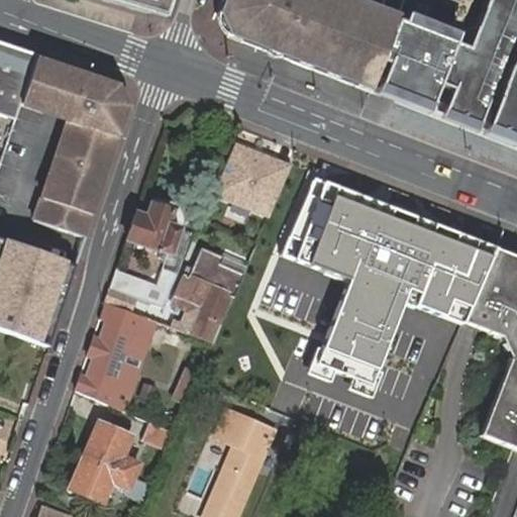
[(107,0),(121,4),(152,13),(157,1),(170,3),(170,0),(107,0)]
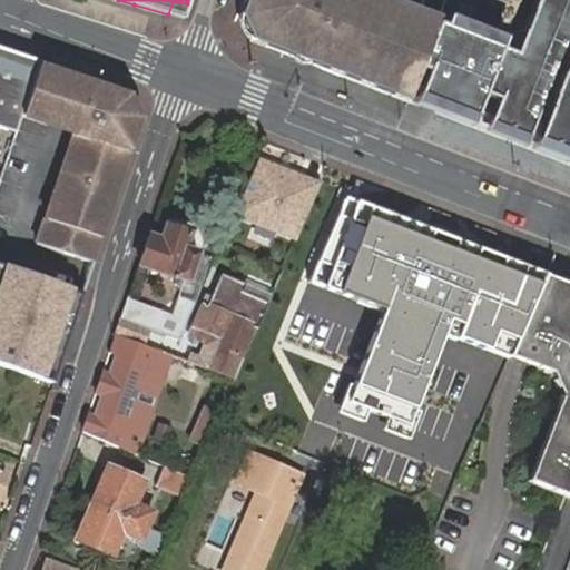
[(246,0),(243,16),(258,38),(411,100),(424,67),(443,20),(444,16),(408,0),(406,0),(246,0)]
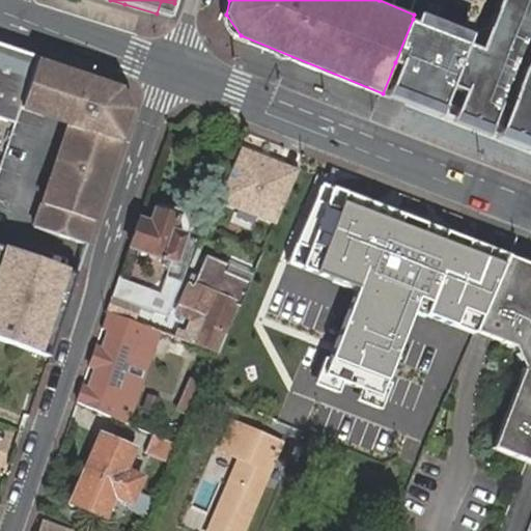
[(419,22),(413,19),(395,62),(401,65),(389,94),(400,99),(530,149),(530,0),(504,0),(490,38),(443,19),(439,29),(429,25),(419,22)]
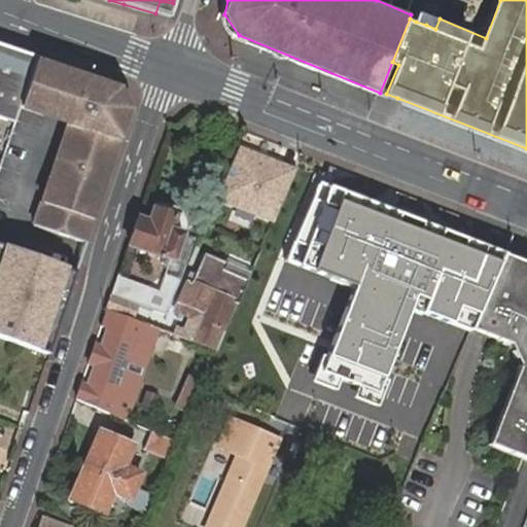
[(420,11),(416,22),(426,25),(435,29),(440,19),(429,14),(420,11)]
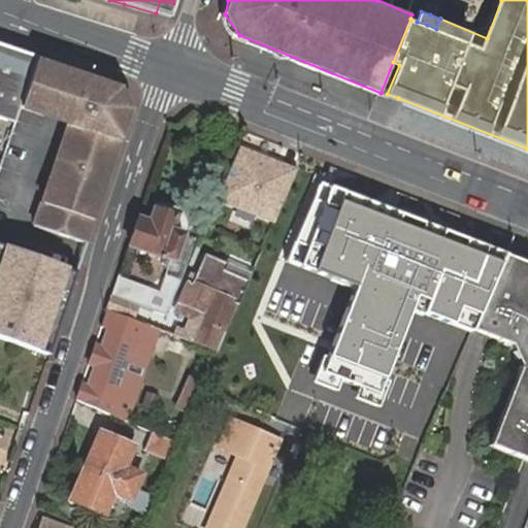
[(3,51),(0,48),(0,67),(31,77),(36,61),(3,51)]
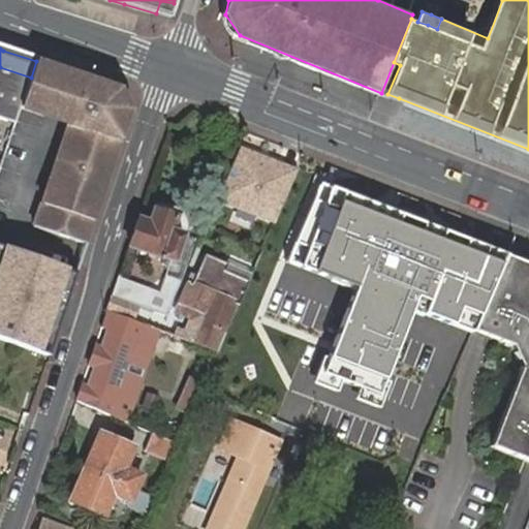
[(123,86),(38,57),(36,61),(31,78),(21,107),(66,124),(32,225),(88,245),(115,165),(134,107),(123,86)]
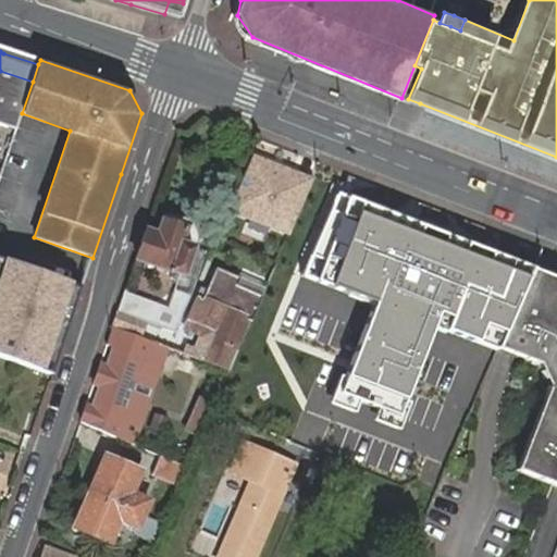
[(0,178),(22,113),(33,82),(0,71),(0,178)]
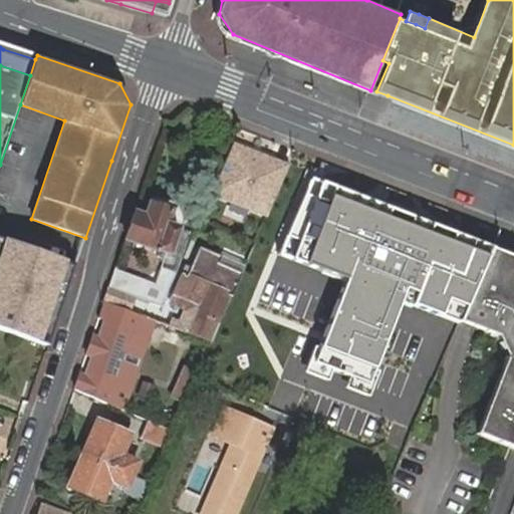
[(290,164),(233,141),(211,196),(267,219),(290,164)]
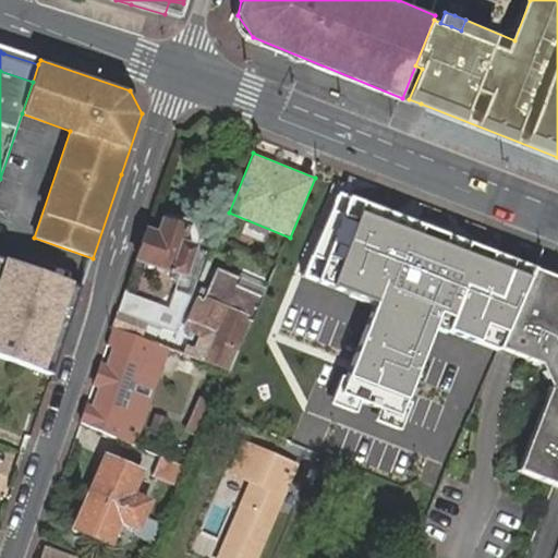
[(535,267),(336,189),(302,274),(375,302),(340,388),(401,412),(435,327),(501,353),(535,267)]
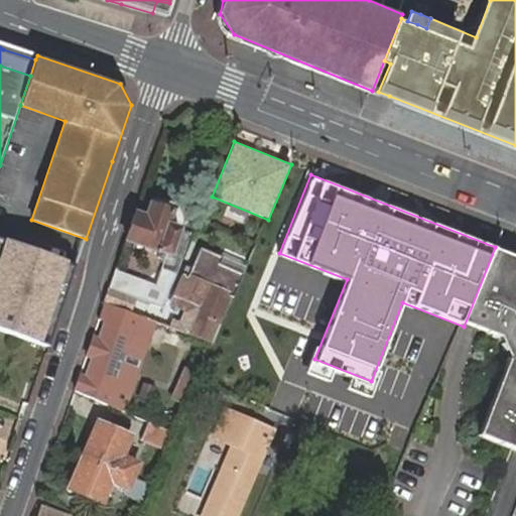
[(148,218),(137,214),(128,240),(161,251),(159,257),(166,260),(169,253),(171,254),(180,229),(168,225),(172,212),(152,205),(148,218)]
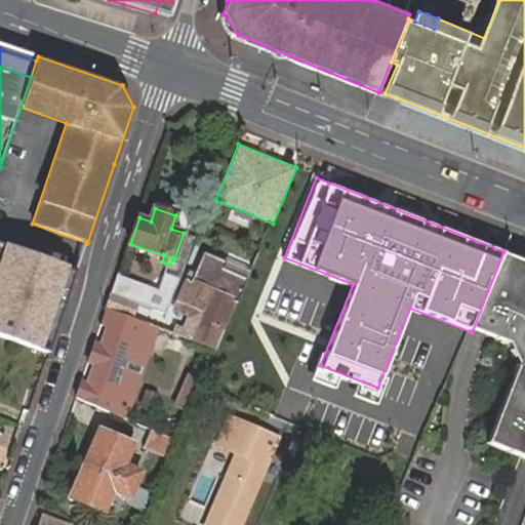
[(79,270),(0,241),(0,332),(50,351),(79,270)]
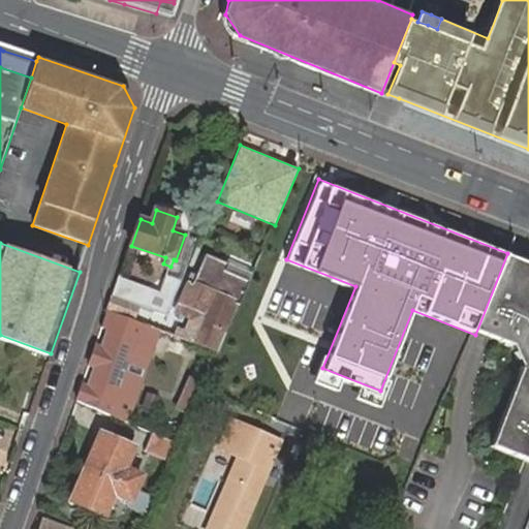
[(528,262),(518,258),(507,253),(475,335),(484,336),(510,346),(523,367),(491,447),(528,462),(528,262)]
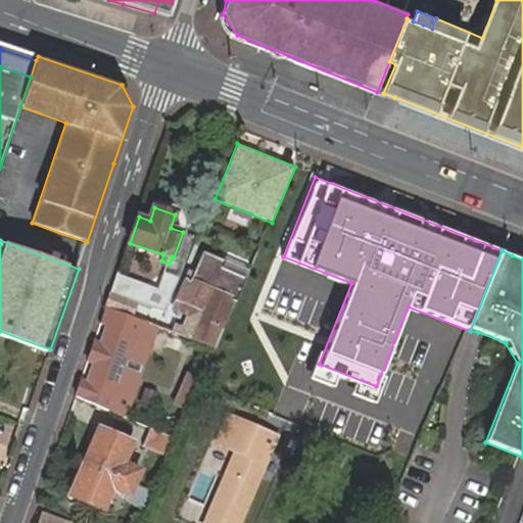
[(178,310),(201,320),(196,330),(189,328),(190,326),(178,321),(174,331),(217,347),(226,327),(221,325),(233,297),(238,300),(249,277),(224,267),(227,259),(205,251),(193,280),(191,279),(178,310)]
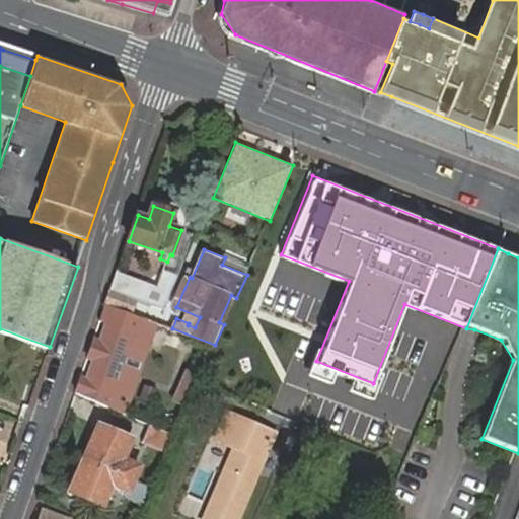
[(247,275),(250,268),(225,257),(222,265),(247,275)]
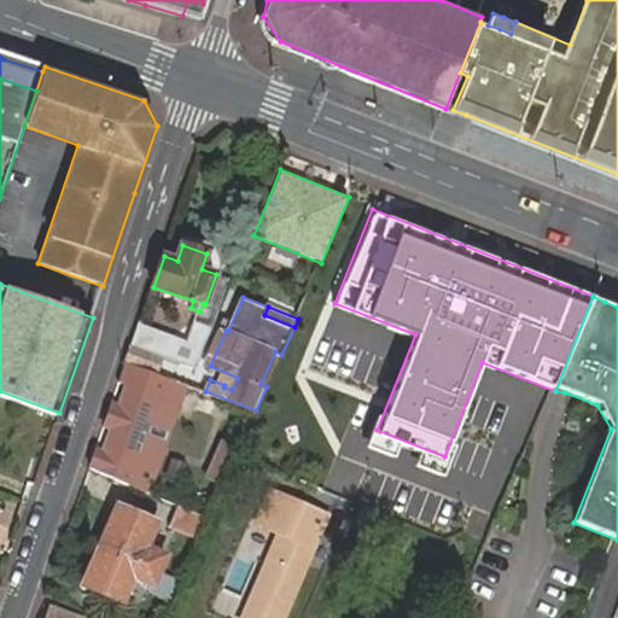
[(141,324),(134,345),(197,369),(215,328),(196,321),(190,340),(141,324)]
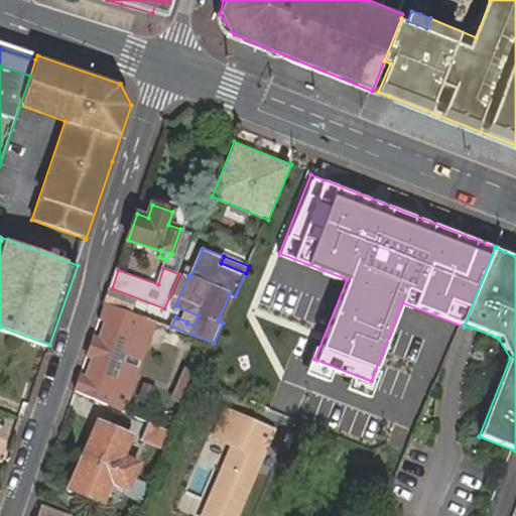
[(159,321),(164,308),(112,288),(107,302),(141,314),(150,317),(159,321)]
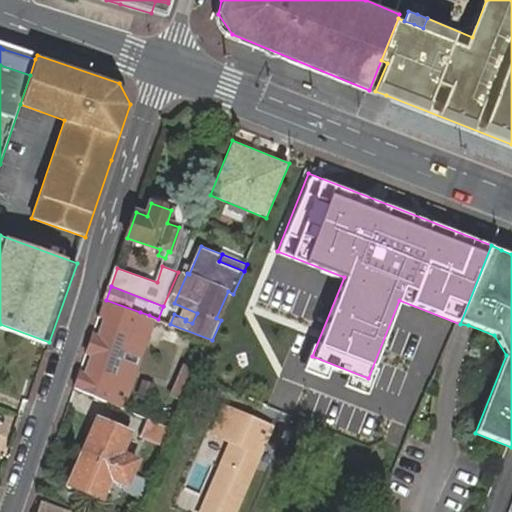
[(89,351),(93,353),(87,371),(83,370),(77,386),(124,408),(158,319),(149,315),(140,312),(106,300),(101,314),(106,316),(100,334),(95,332),(89,351)]
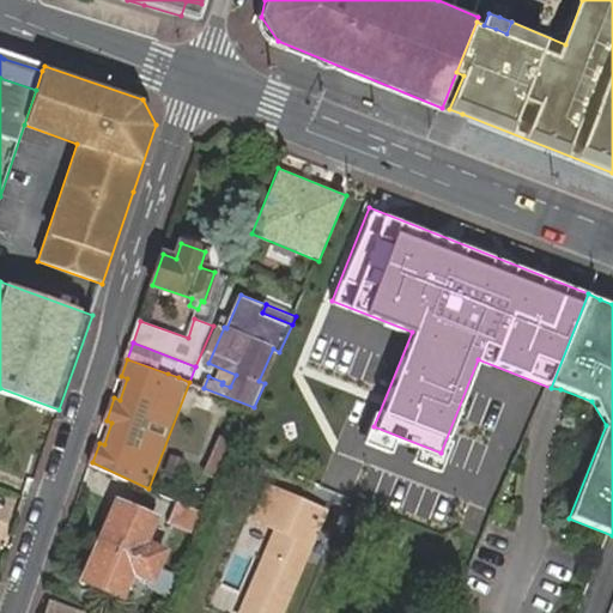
[(219,436),(206,472),(222,478),(235,442),(219,436)]
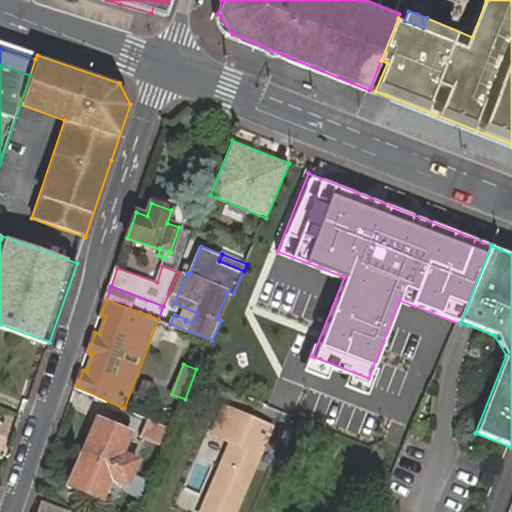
[(239,511),(275,425),(223,403),(212,429),(232,437),(200,511),(239,511)]
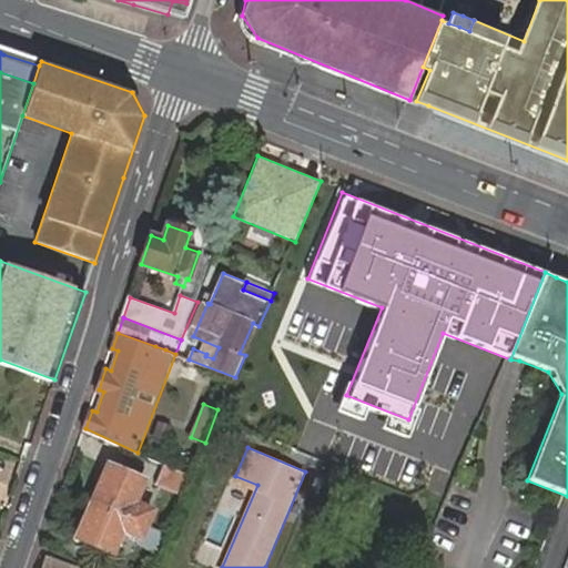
[(466,460),(457,477),(468,482),(476,464),(466,460)]
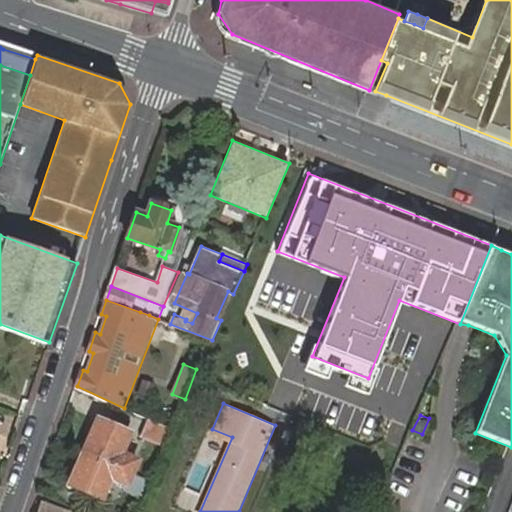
[(98,420),(86,449),(118,463),(123,452),(130,434),(98,420)]
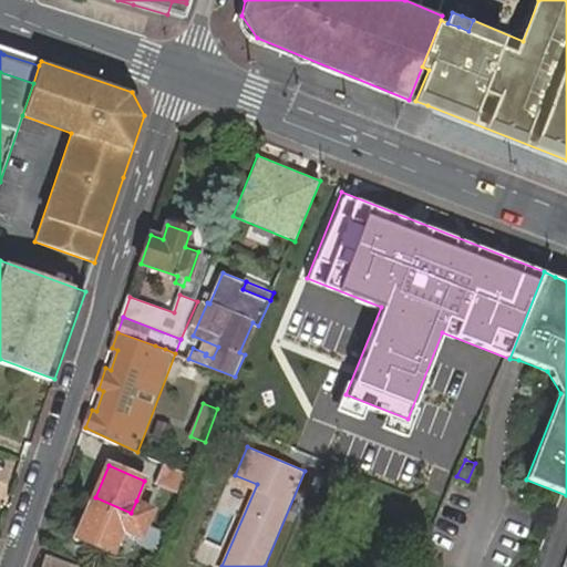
[(192,476),(164,465),(155,485),(183,496),(192,476)]
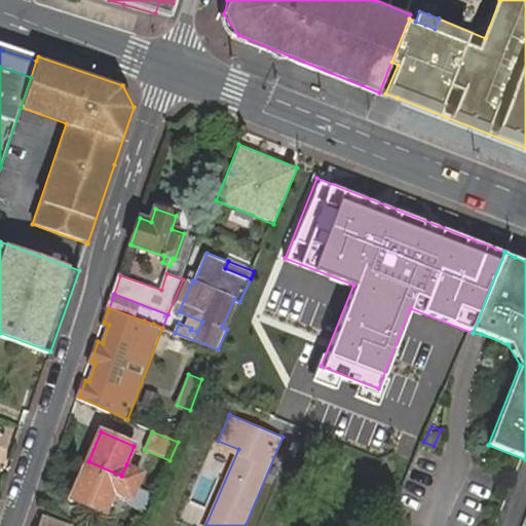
[(121,476),(88,461),(74,497),(107,511),(113,496),(121,476)]
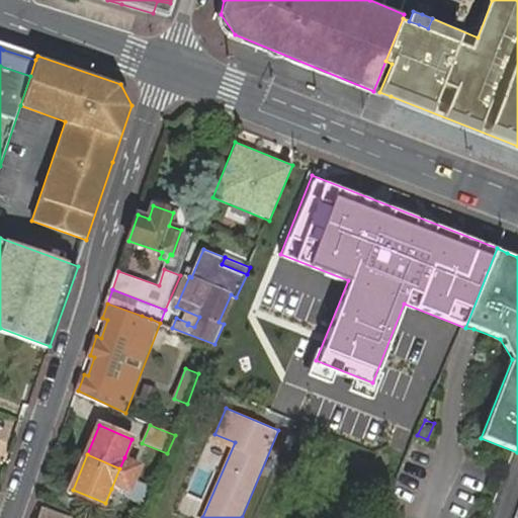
[(142,464),(124,457),(119,468),(111,489),(130,495),(142,464)]
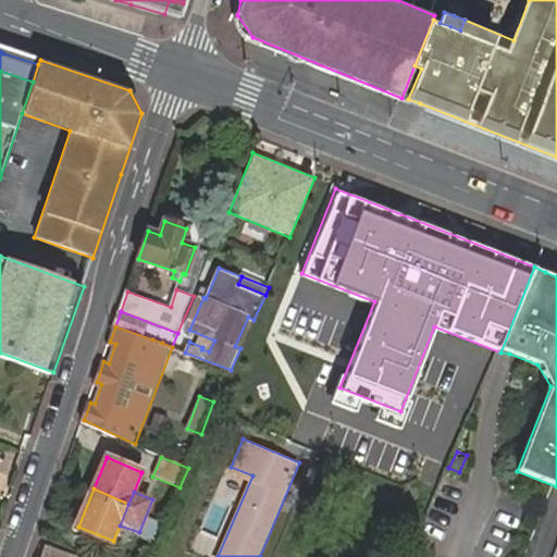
[(78,556),(48,545),(44,556),(78,556)]
